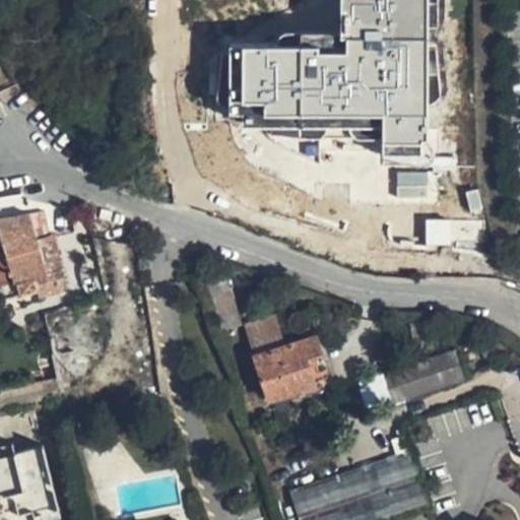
[(338,0),(338,57),(238,54),(240,102),(271,105),(266,118),(382,118),(385,151),(431,148),(431,0),(338,0)]
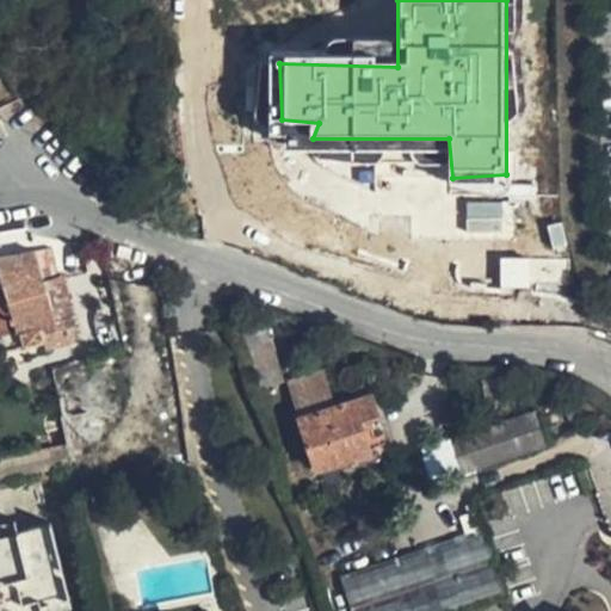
[(467,202),(466,232),(504,232),(504,202),(467,202)]
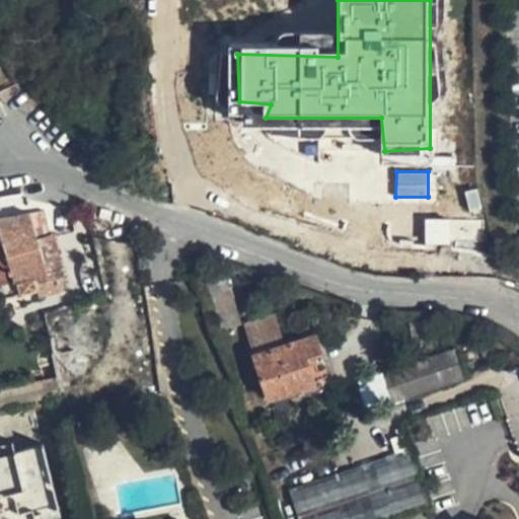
[(39,245),(35,238),(28,211),(0,218),(0,248),(2,254),(39,245)]
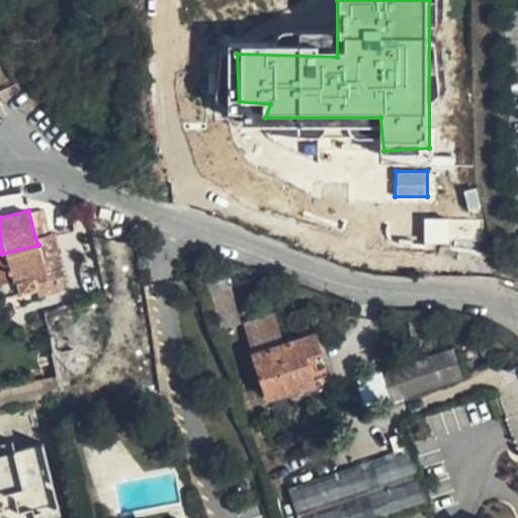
[(424,243),(448,243),(448,221),(424,221),(424,243)]
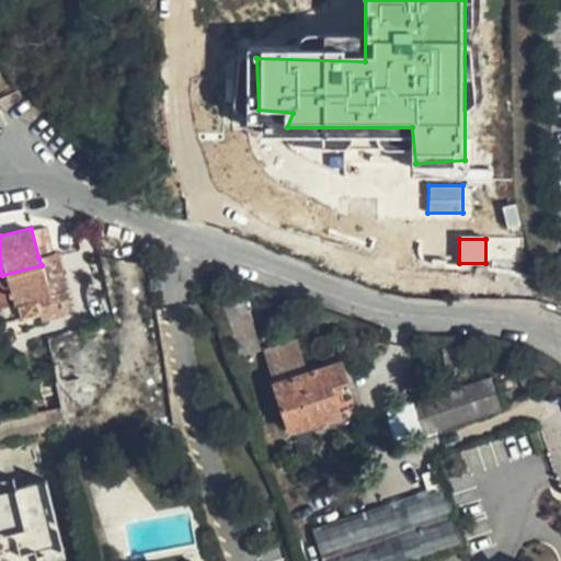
[(38,258),(42,265),(52,295),(68,292),(56,254),(38,258)]
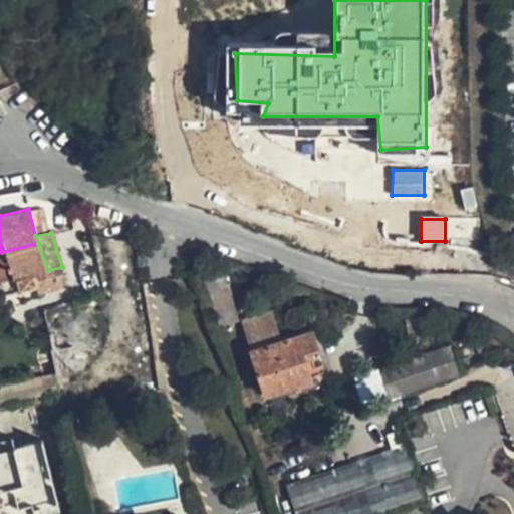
[(13,291),(37,285),(35,273),(47,270),(38,243),(2,252),(13,291)]
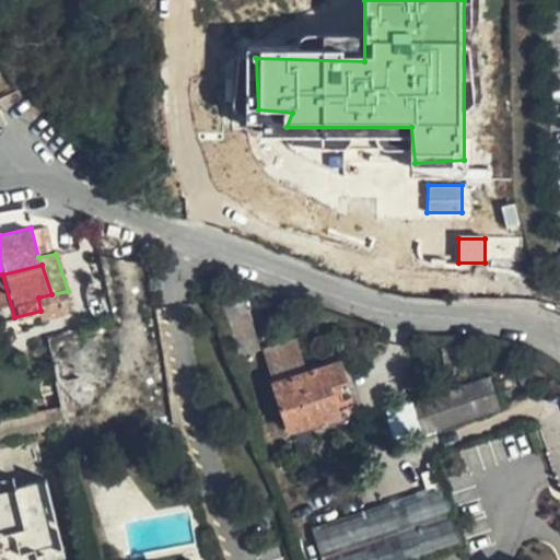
[(0,321),(14,317),(2,275),(0,268),(0,321)]
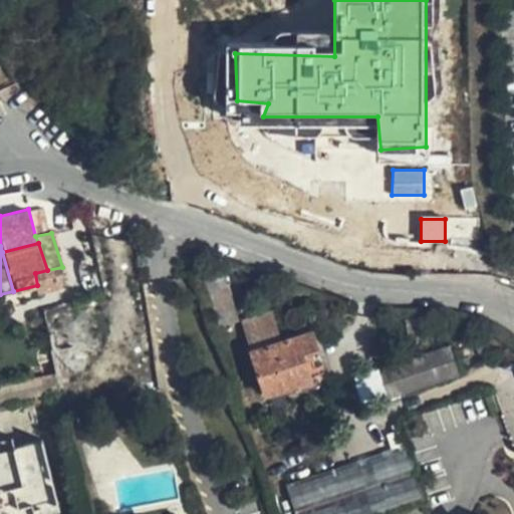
[(238,323),(246,350),(280,340),(271,309),(239,319),(237,320),(238,323)]
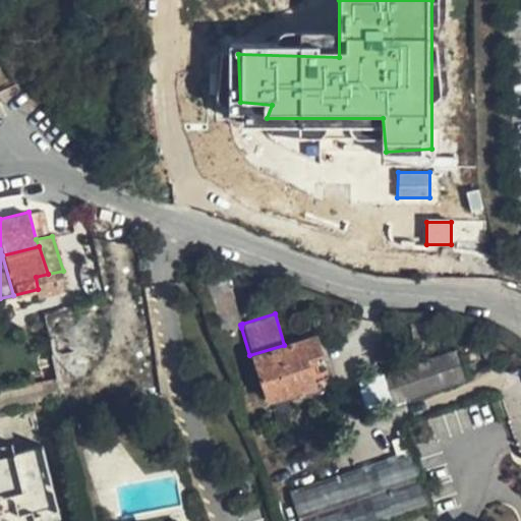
[(265,398),(308,384),(300,359),(315,354),(309,337),(284,345),(249,355),(265,398)]
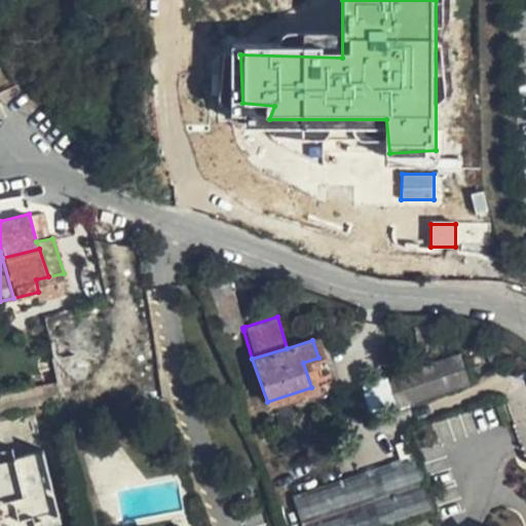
[(456,354),(382,378),(382,379),(391,407),(391,408),(465,384),(456,354)]
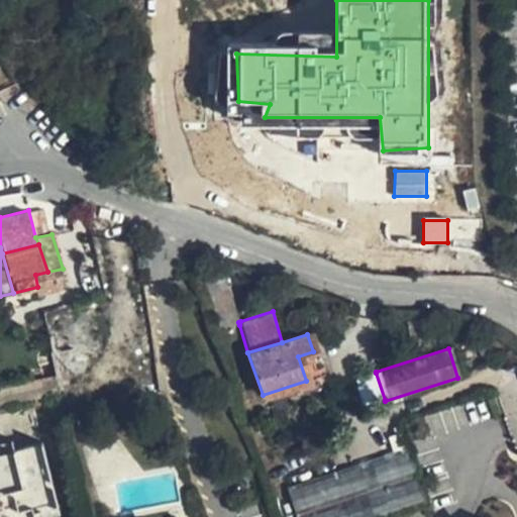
[(0,516),(54,516),(55,516),(40,444),(0,456),(0,516)]
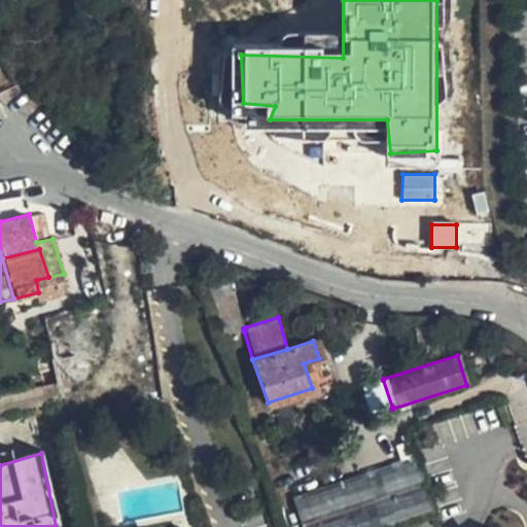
[(395,526),(429,517),(412,459),(289,497),(297,526),(395,526)]
